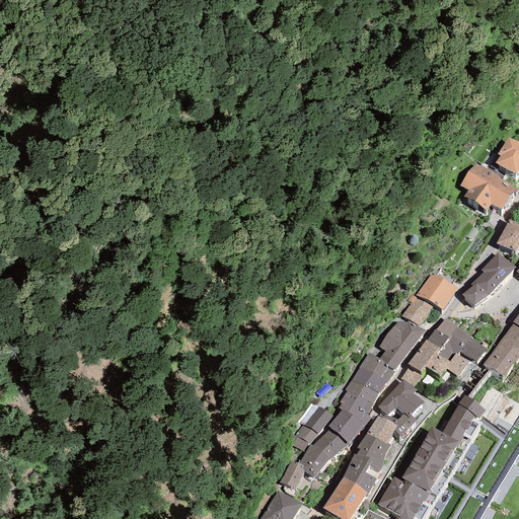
[(498,167),(516,179),(518,174),(518,148),(508,142),(499,158),(502,160),(498,167)]
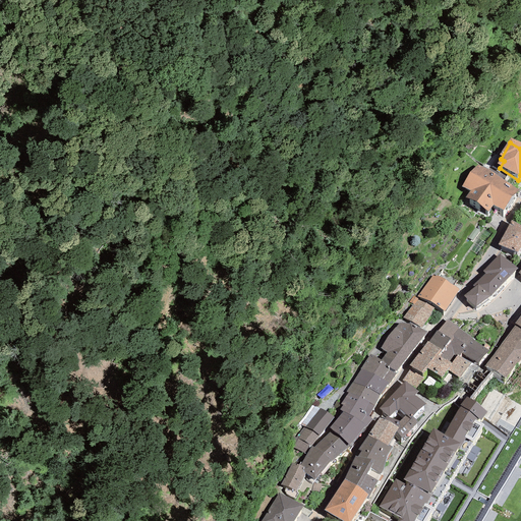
[(468,200),(487,215),(493,208),(503,215),(516,195),(478,168),(464,189),(472,194),(468,200)]
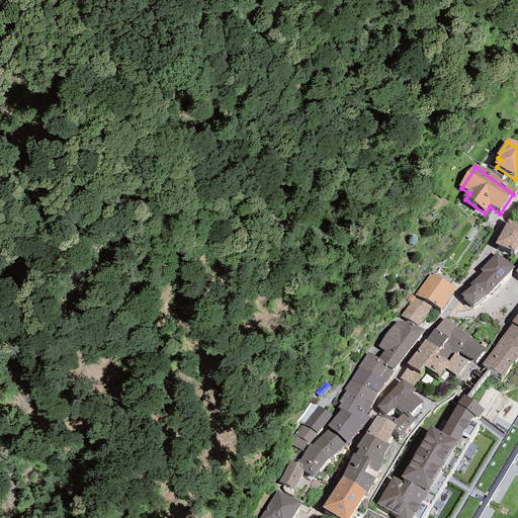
[(498,247),(514,256),(517,249),(517,230),(509,226),(498,247)]
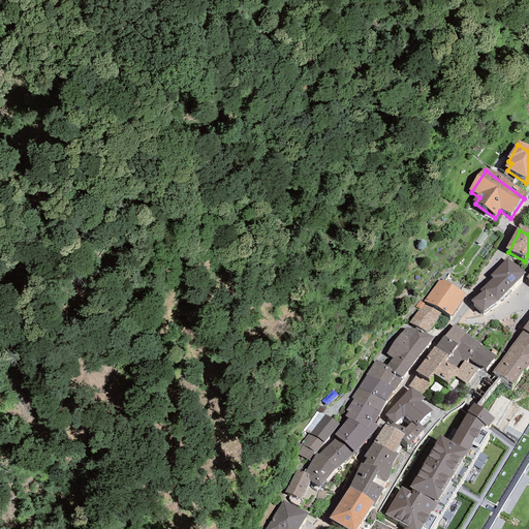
[(525,272),(507,257),(491,275),(493,277),(507,290),(525,272)]
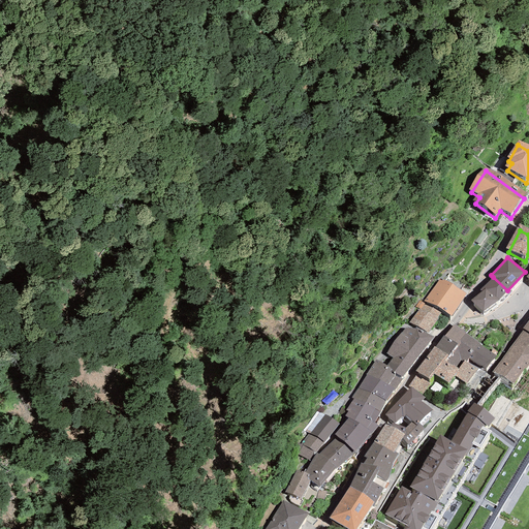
[(498,301),(507,290),(493,277),(479,290),(481,291),(486,288),(498,301)]
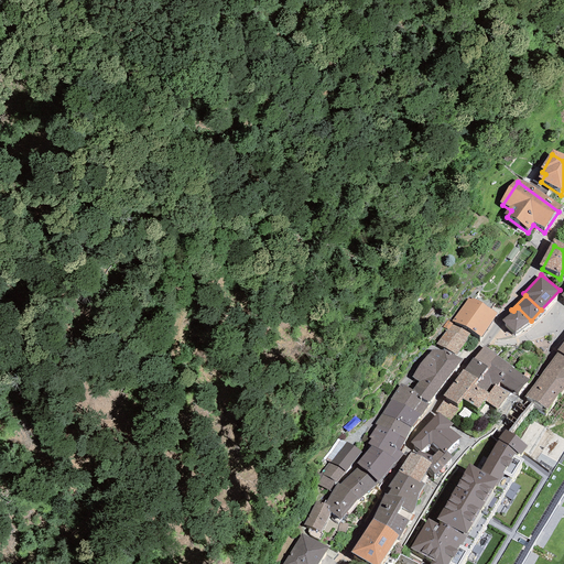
[(468,297),(452,321),(472,332),(481,337),(497,312),(468,297)]
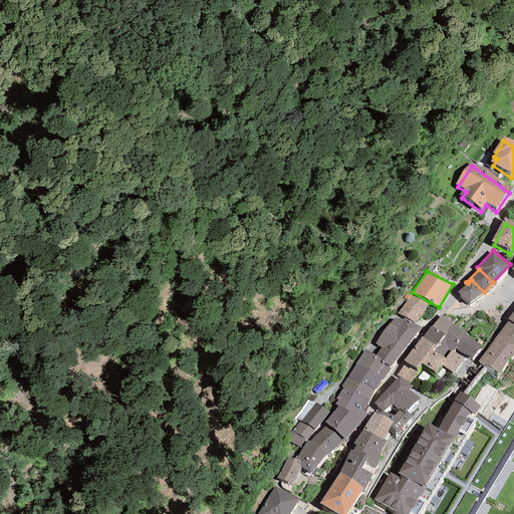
[(470,303),(484,292),(472,280),(468,283),(458,292),(470,303)]
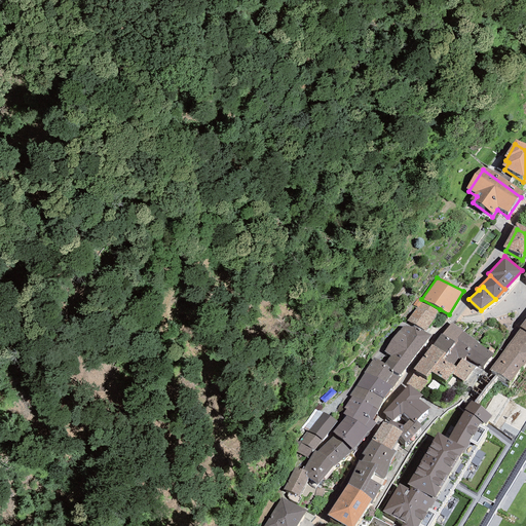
[(417,307),(406,321),(425,331),(440,309),(421,299),(420,301),(417,298),(412,304),(417,307)]
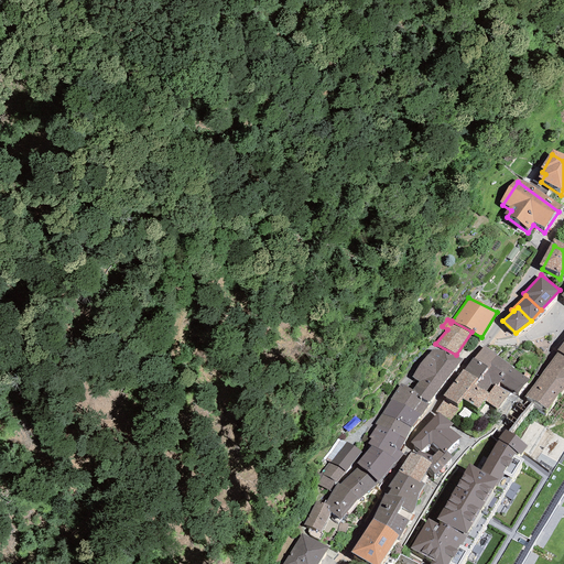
[(511,366),(485,346),(474,358),(473,357),(464,370),(478,379),(474,384),(488,393),(496,383),(498,386),(500,382),(511,367),(511,366)]
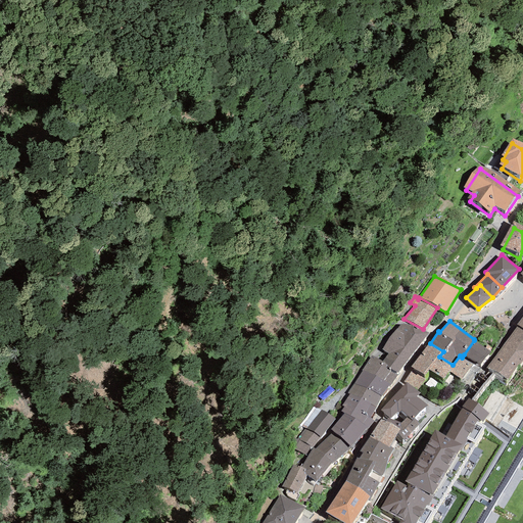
[(411,325),(400,324),(381,349),(388,352),(382,361),(387,365),(386,367),(397,374),(428,333),(411,324),(411,325)]
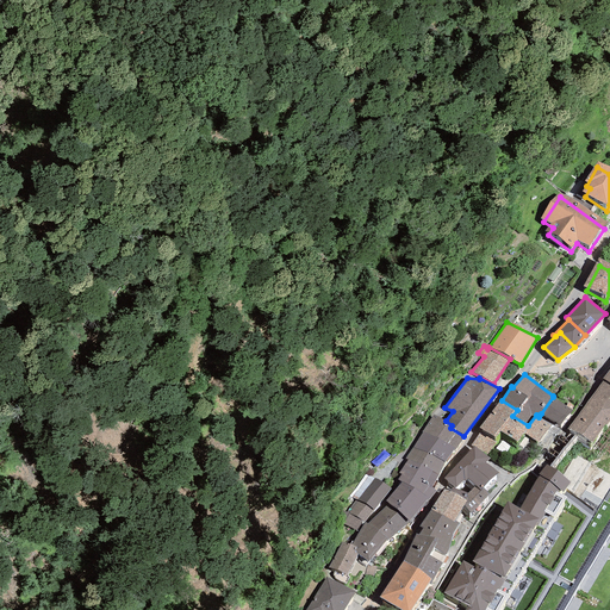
[(609,397),(609,383),(604,379),(567,429),(568,430),(571,428),(592,443),(609,418),(609,399),(609,398),(609,397)]
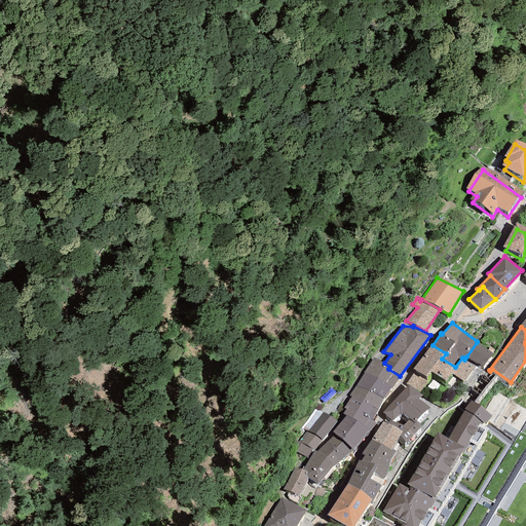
[(493,354),(477,342),(466,357),(483,367),(493,354)]
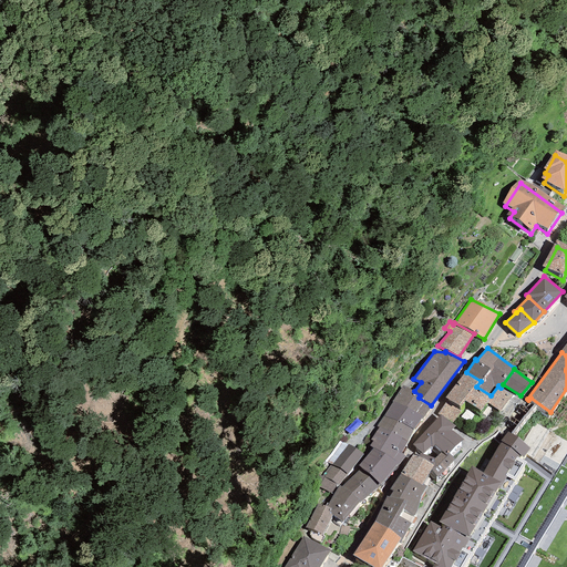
[(491,395),(476,387),(481,381),(466,372),(465,372),(456,384),(471,393),(486,403),(487,402),(500,411),(513,394),(501,388),(498,385),(491,395)]
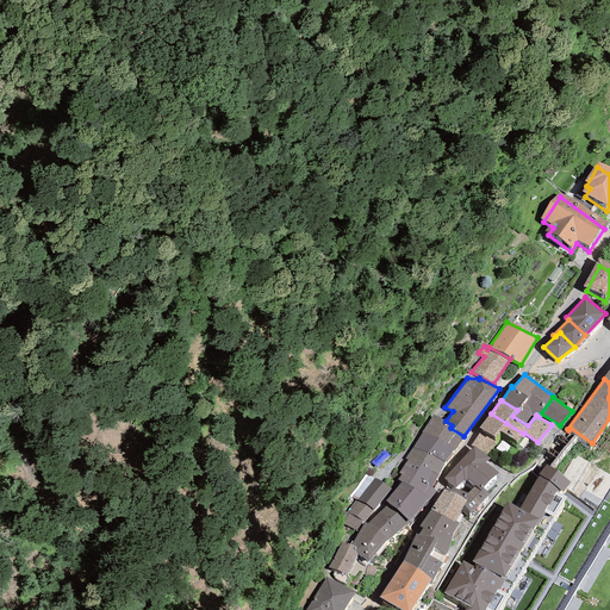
[(523,434),(506,423),(491,414),(479,428),(481,429),(495,439),(499,431),(516,442),(523,434)]
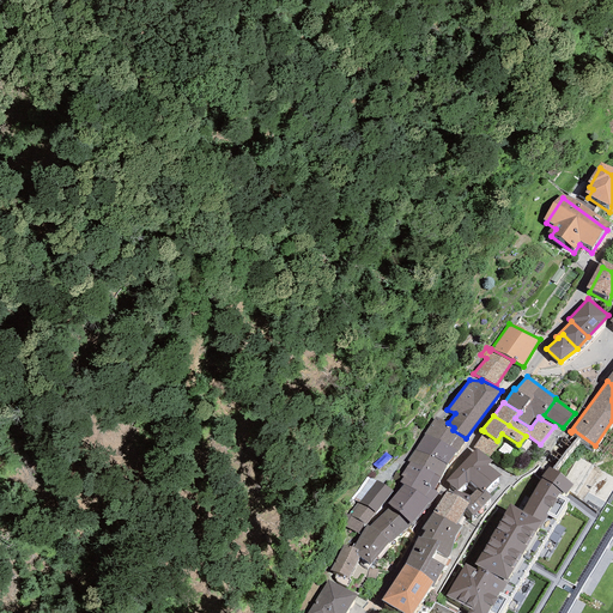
[(448,423),(435,417),(424,434),(457,451),(466,438),(453,430),(454,428),(448,423)]
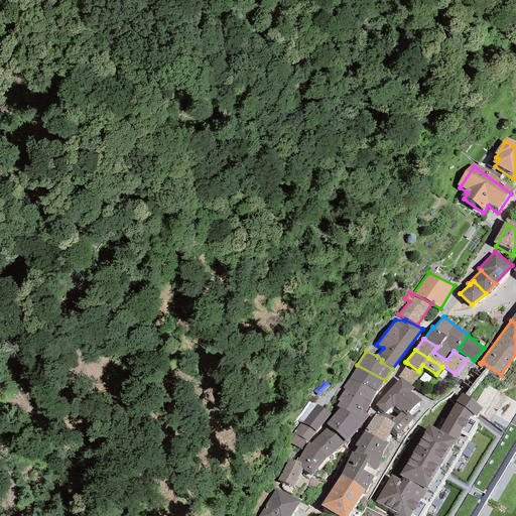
[(400,377),(411,385),(419,374),(417,372),(418,371),(407,363),(397,377),(399,379),(400,377)]
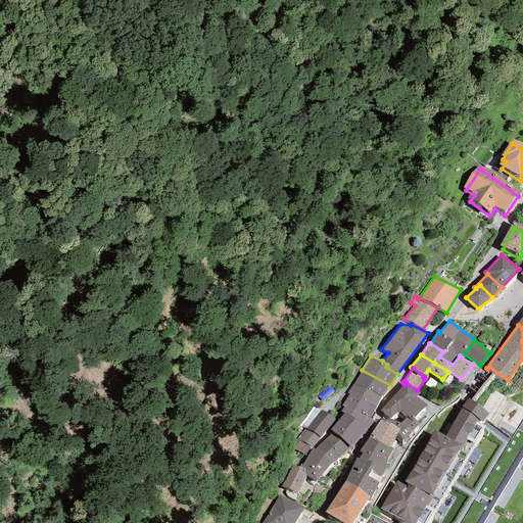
[(362,370),(354,383),(381,397),(387,385),(389,386),(390,385),(362,370)]
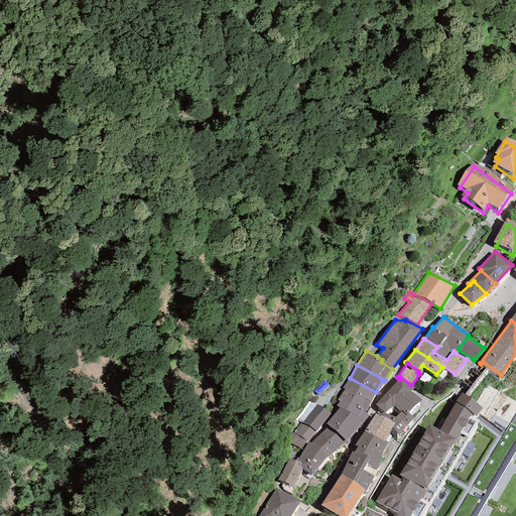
[(399,379),(375,404),(383,411),(385,412),(392,406),(393,407),(395,405),(402,411),(406,414),(408,412),(422,400),(410,391),(414,388),(411,385),(400,377),(399,379)]
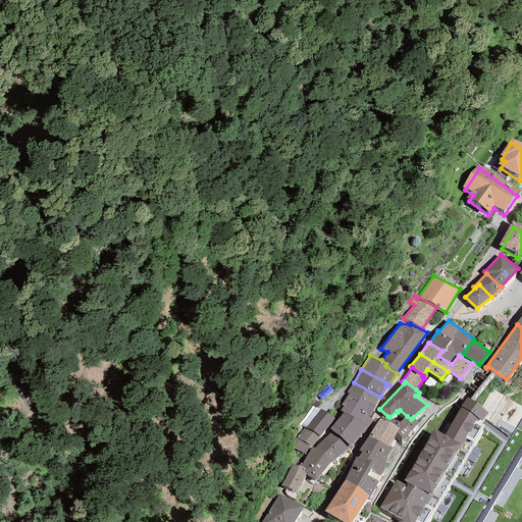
[(375,407),(380,397),(354,382),(347,393),(349,394),(375,407)]
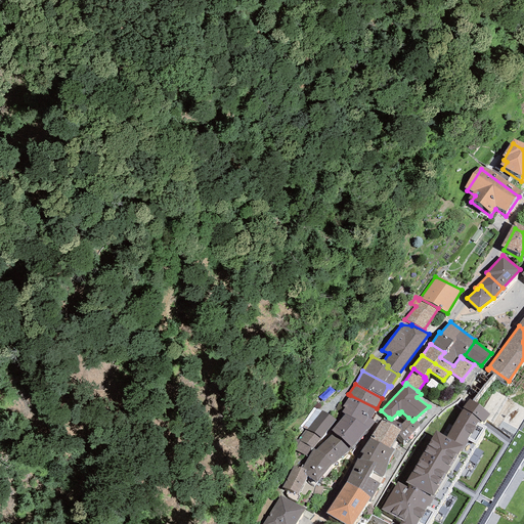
[(350,395),(343,406),(345,407),(346,405),(370,419),(377,408),(350,395)]
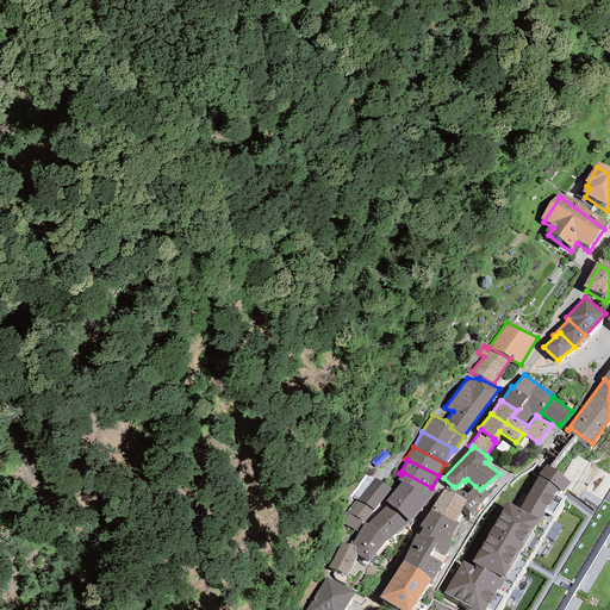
[(520,509),(506,502),(472,561),(478,564),(515,585),(546,531),(566,498),(559,493),(560,490),(564,492),(571,483),(546,464),(537,475),(540,475),(520,509)]
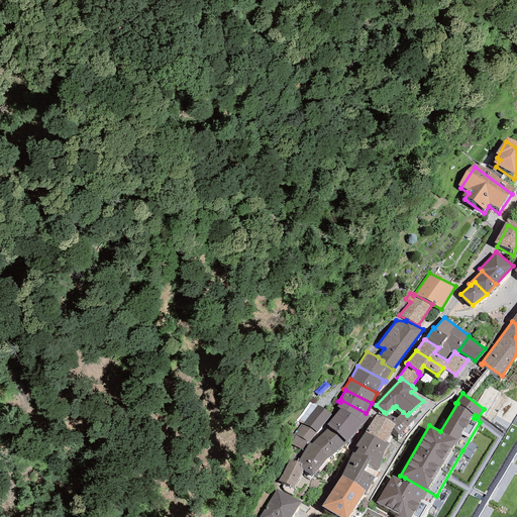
[(362,425),(370,416),(366,413),(341,400),(340,402),(337,407),(340,409),(363,422),(360,424),(362,425)]
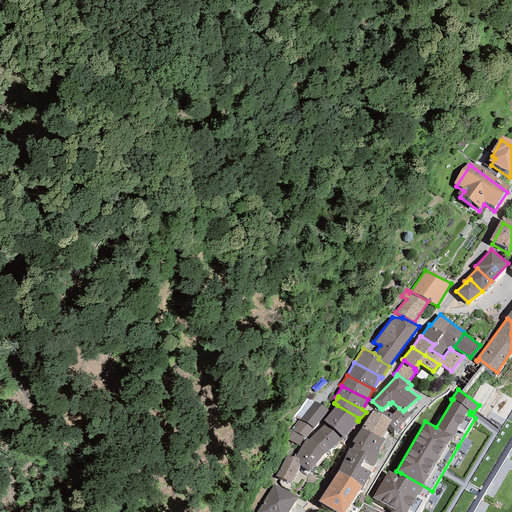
[(359,418),(337,405),(323,420),(326,422),(344,438),(357,420),(359,418)]
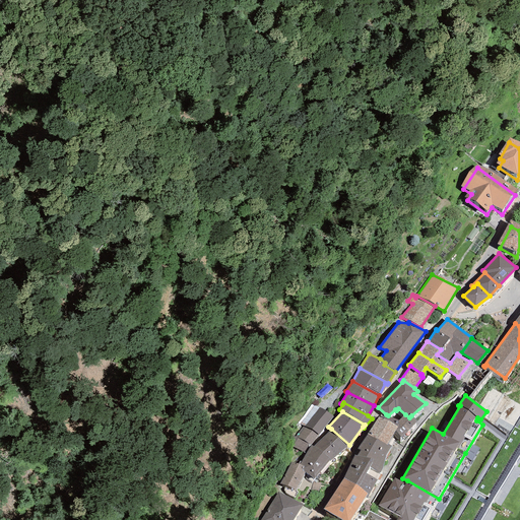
[(417,420),(411,415),(409,417),(405,414),(398,420),(389,416),(388,415),(386,414),(383,418),(397,427),(395,431),(401,437),(417,420)]
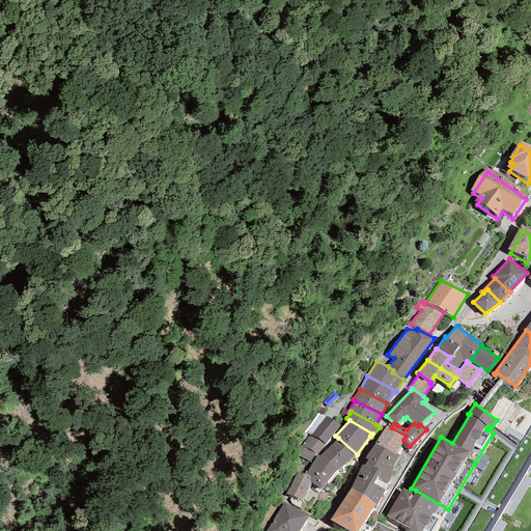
[(386,425),(374,444),(395,454),(396,453),(403,440),(406,436),(391,427),(386,425)]
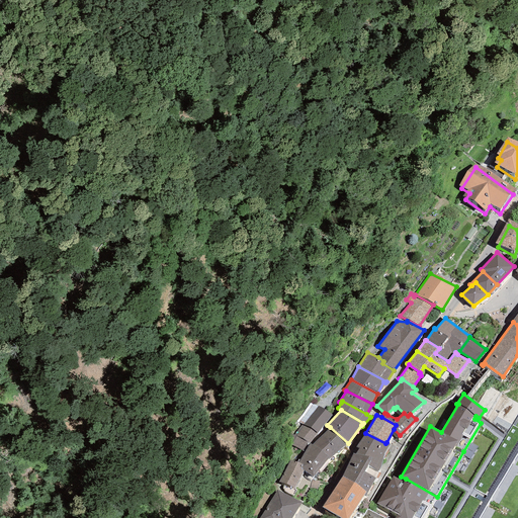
[(479,517),(517,452),(517,428),(512,425),(456,517),(479,517)]
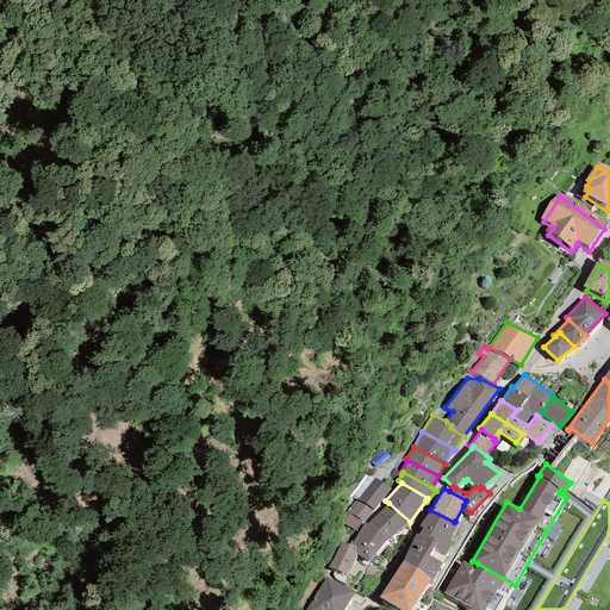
[(388,503),(367,523),(387,539),(386,540),(387,541),(410,522),(388,503)]
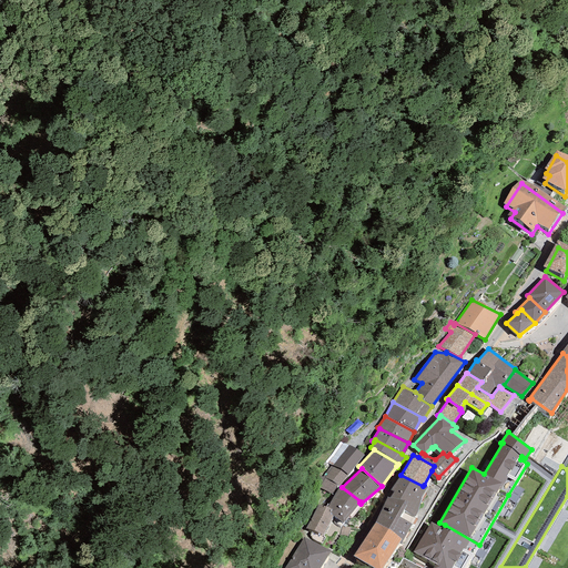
[(423,486),(401,475),(391,490),(394,492),(389,498),(387,497),(376,523),(402,538),(403,539),(412,524),(399,517),(403,510),(415,517),(418,511),(422,497),(427,487),(424,485),(423,486)]
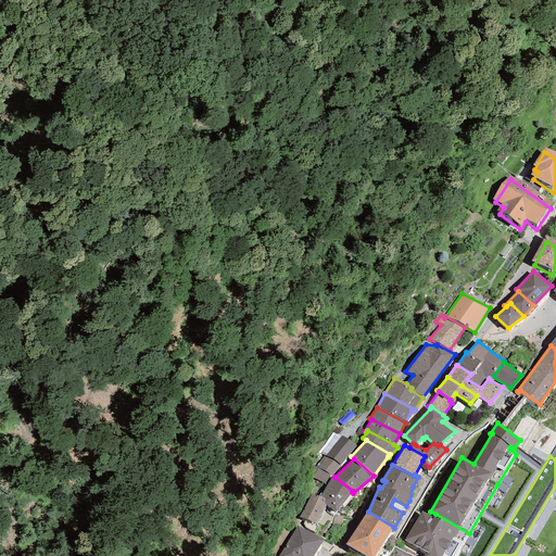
[(332,476),(320,496),(326,498),(324,503),(326,505),(336,513),(352,492),(353,491),(335,477),(332,476)]
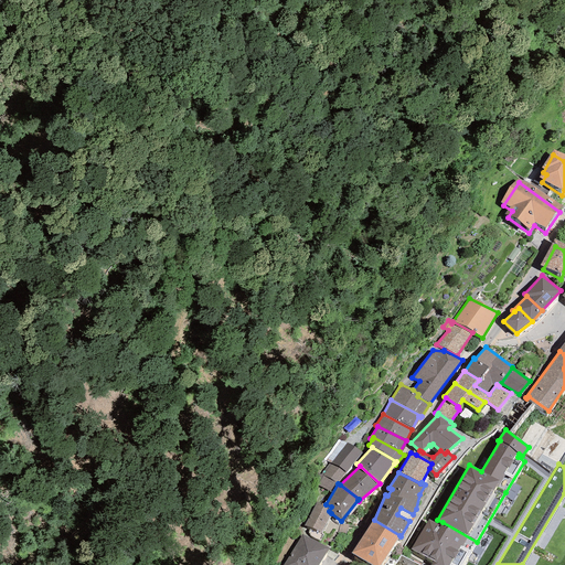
[(326,504),(316,502),(304,525),(321,533),(331,513),(329,511),(331,507),(326,504)]
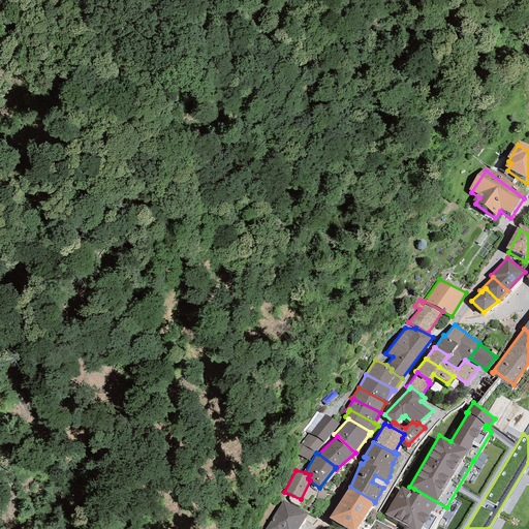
[(350,487),(345,494),(369,510),(374,501),(350,487)]
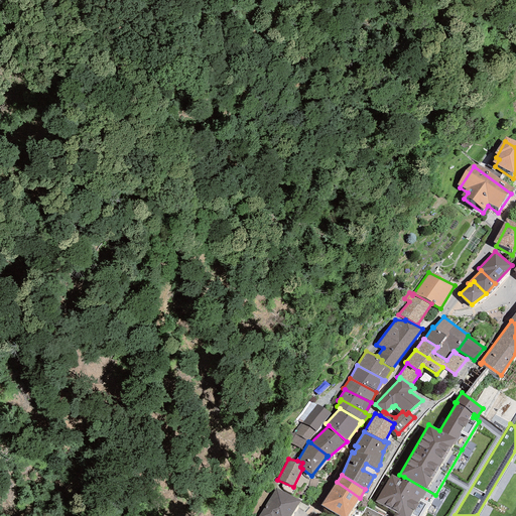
[(421,515),(435,495),(404,477),(402,480),(392,475),(376,501),(395,513),(392,515),(421,515)]
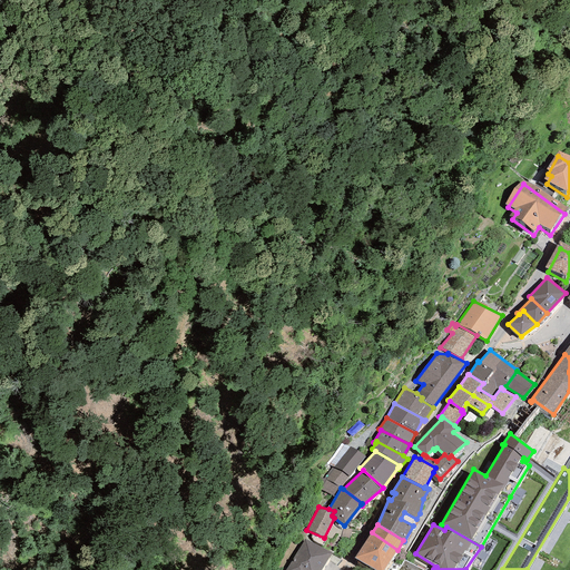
[(397,550),(372,532),(363,544),(390,561),(397,550)]
